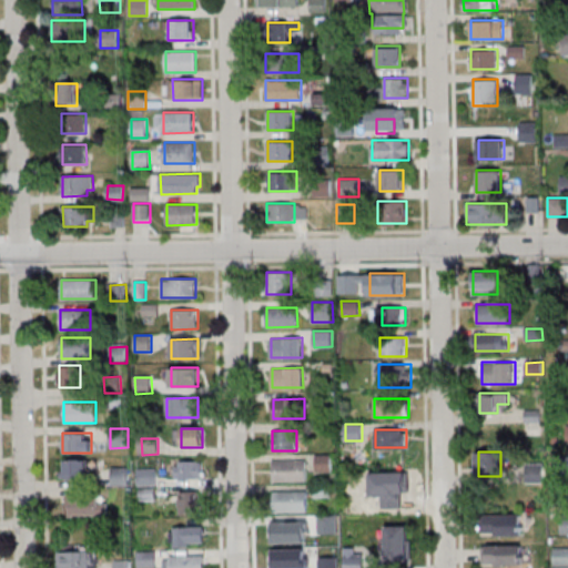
[(315,455),(332,455),(333,472),(316,472),(315,455)]
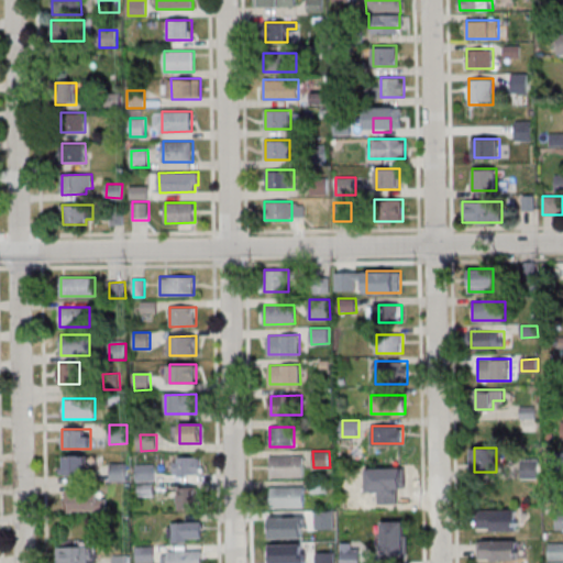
[(551,453),(562,453),(562,470),(551,470),(551,453)]
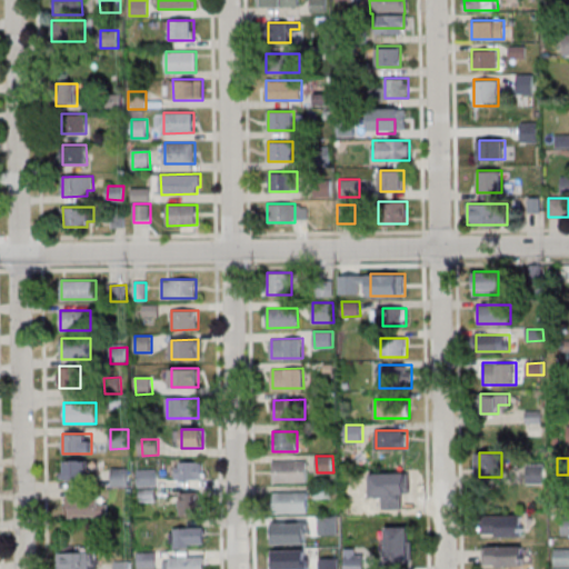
[(88,481),(88,460),(62,460),(62,481),(88,481)]
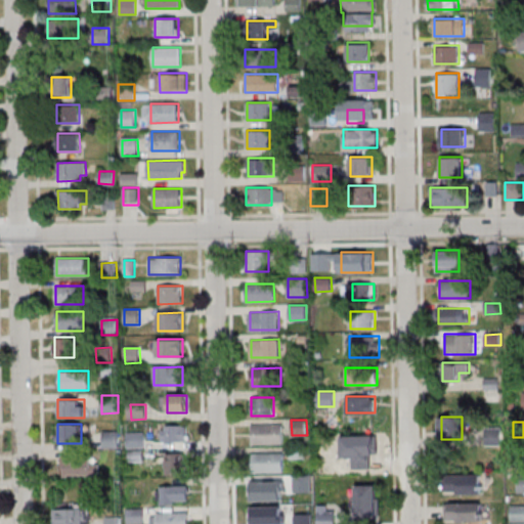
[(252,425),(282,424),(284,443),(253,444),(252,425)]
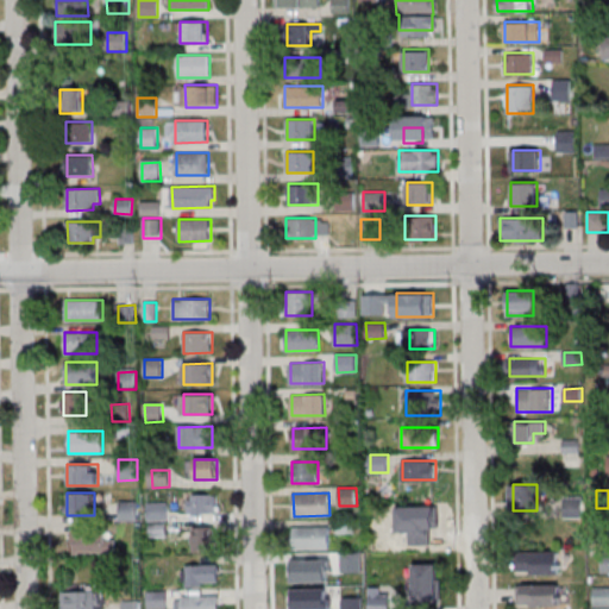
[(219,514),(219,495),(187,495),(187,514),(219,514)]
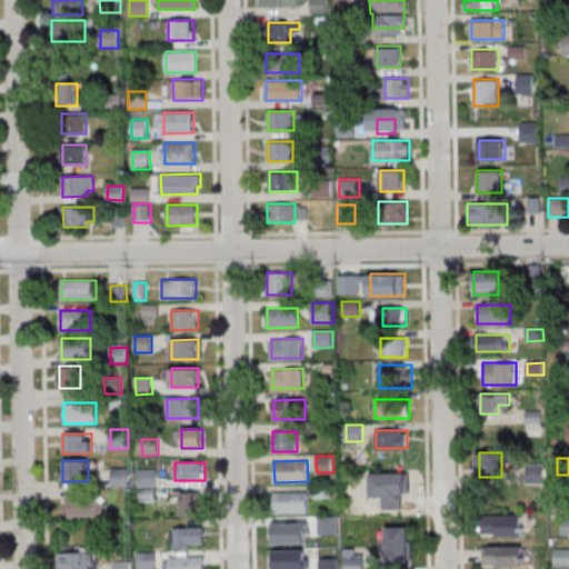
[(527,468),(543,468),(545,483),(528,485),(527,468)]
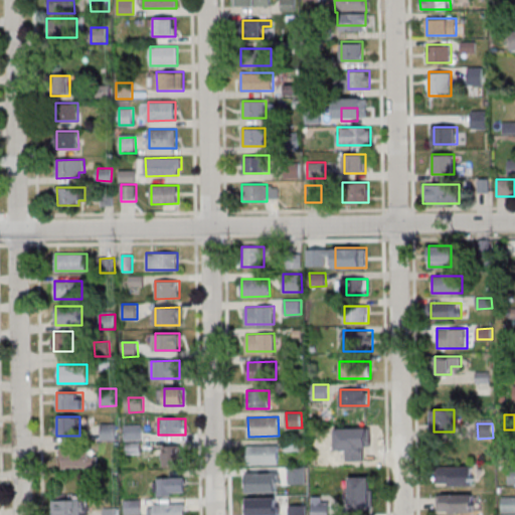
[(102,425),(117,425),(117,441),(103,441),(102,425)]
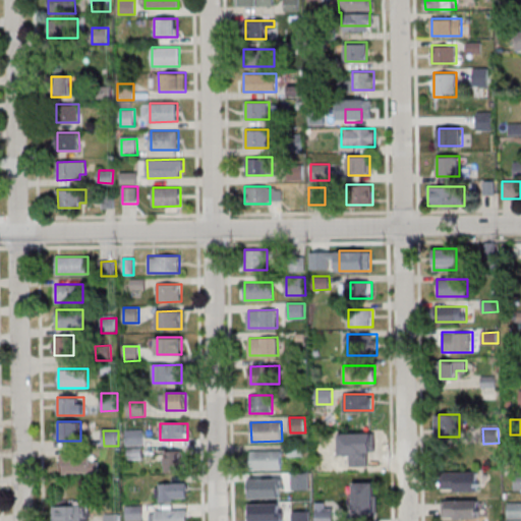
[(128,430),(143,430),(143,445),(129,446),(128,430)]
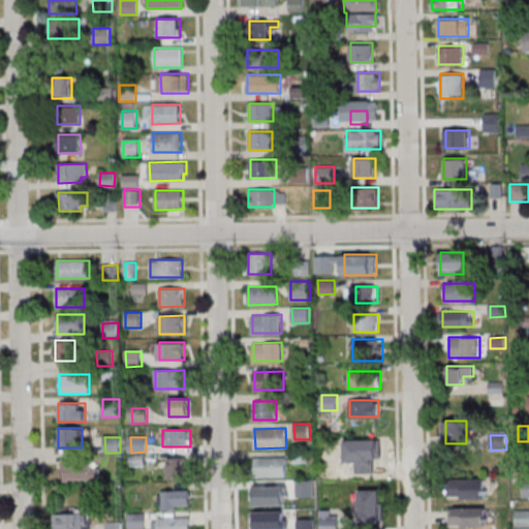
[(292,453),(308,452),(308,464),(293,464),(292,453)]
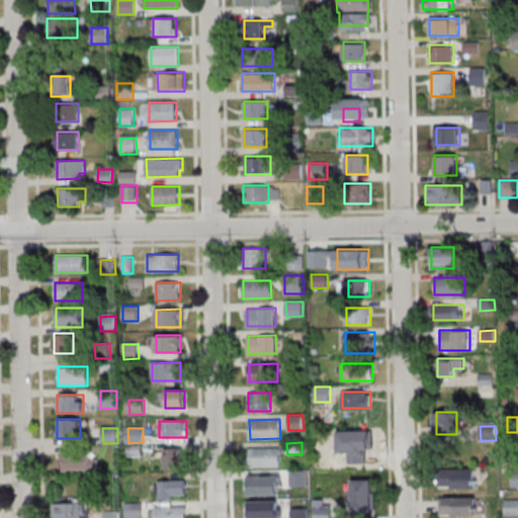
[(378,442),(350,442),(350,462),(378,462),(378,442)]
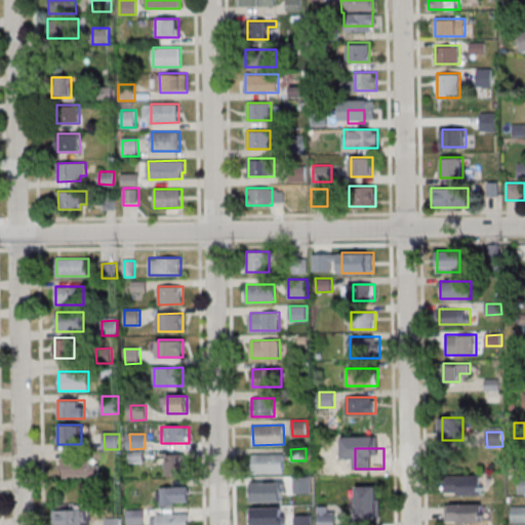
[(142,461),(142,452),(130,452),(130,461),(142,461)]
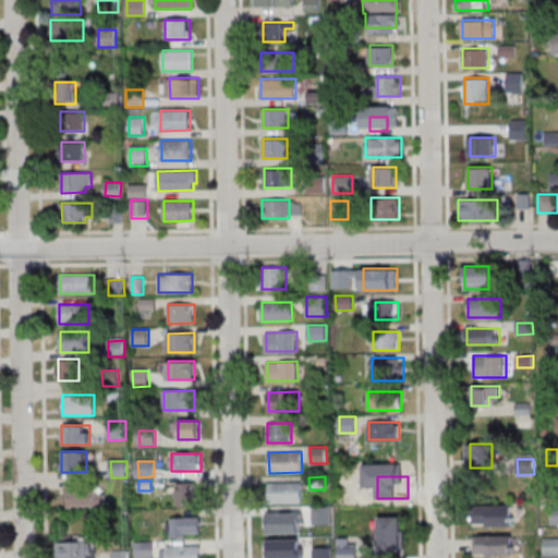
[(269,483),(301,482),(302,502),(269,504),(269,483)]
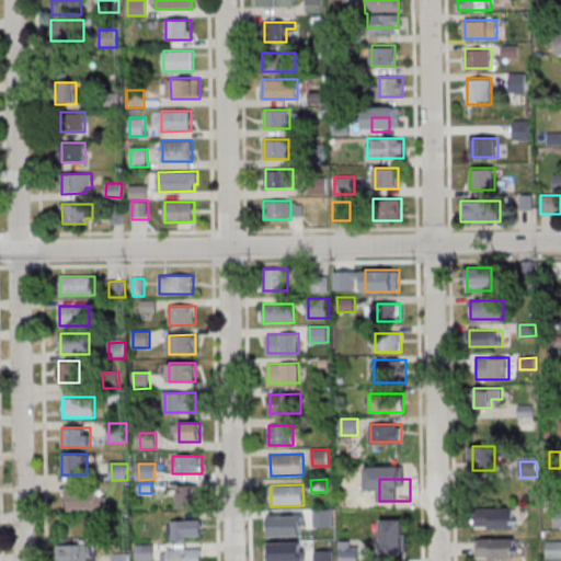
[(178,485),(178,506),(198,506),(198,485),(178,485)]
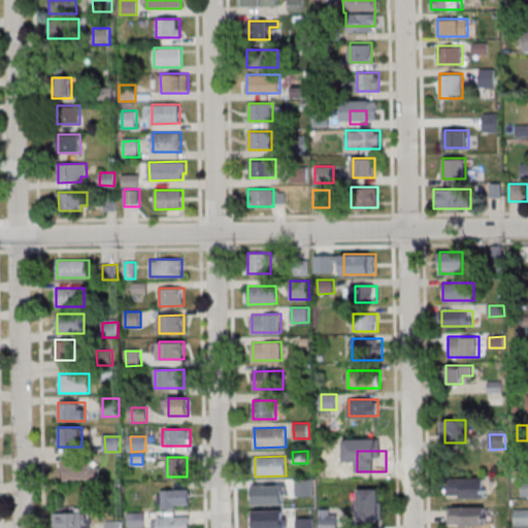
[(100,480),(100,462),(61,462),(61,480),(100,480)]
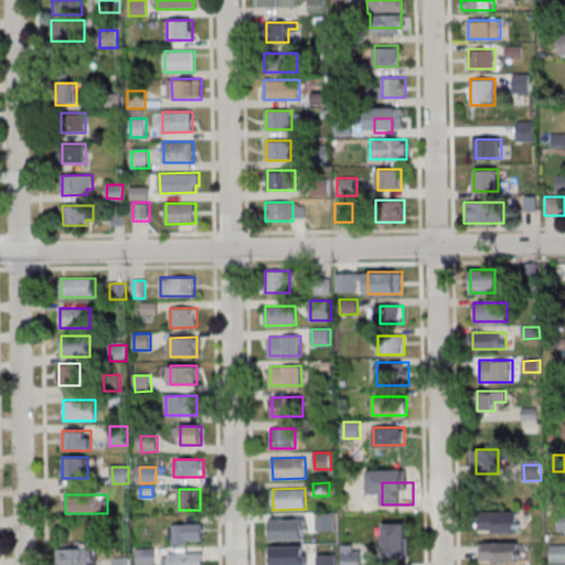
[(344,498),(360,498),(360,510),(344,510),(344,498)]
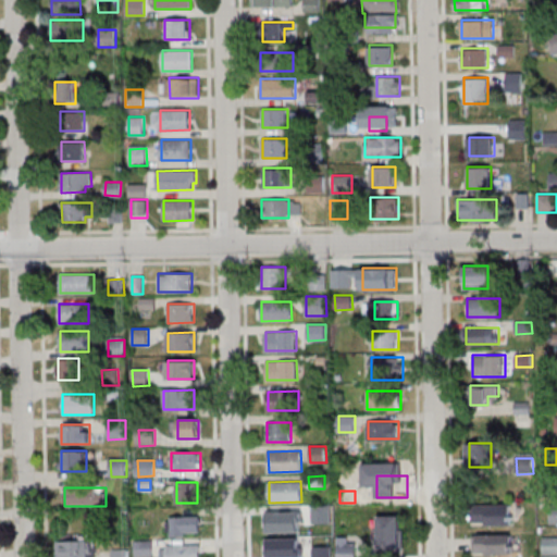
[(474,505),(511,504),(512,523),(475,524),(474,505)]
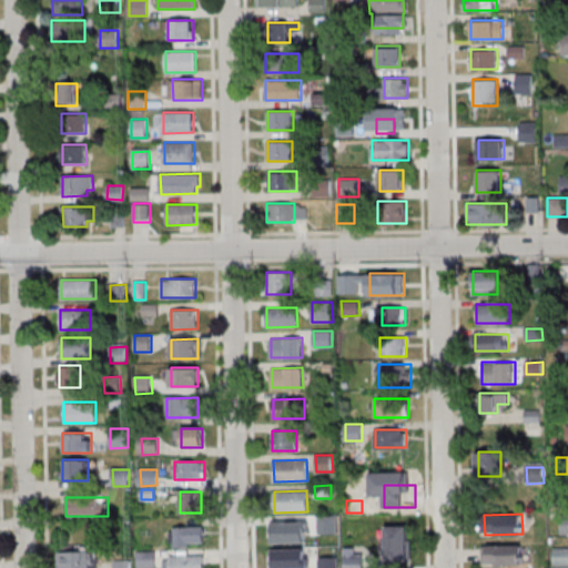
[(318,517),(335,517),(335,533),(320,534),(318,517)]
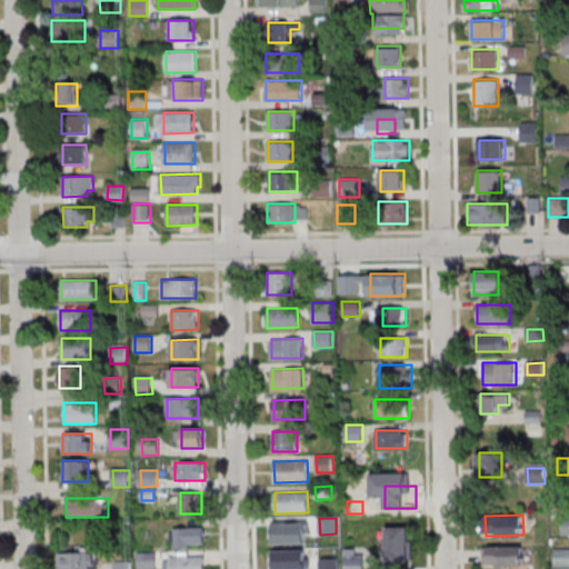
[(271,523),(309,521),(309,542),(272,543),(271,523)]
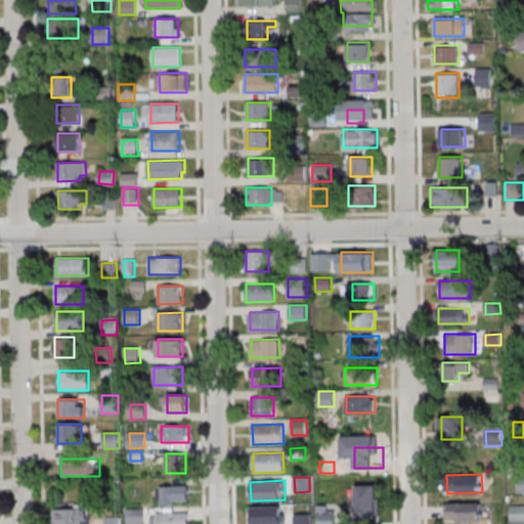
[(356,485),(377,484),(377,517),(357,518),(356,485)]
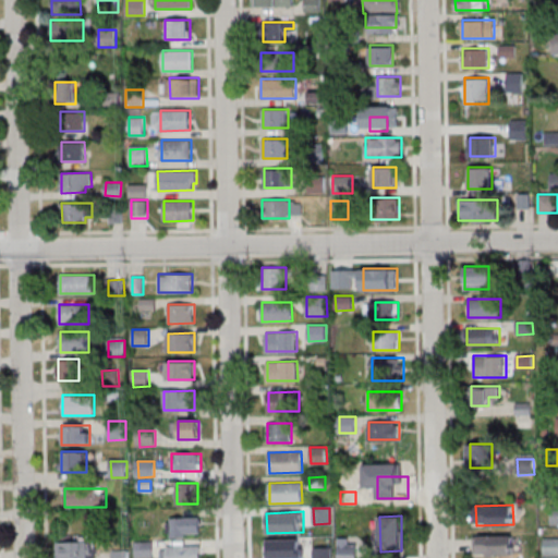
[(201,535),(201,518),(168,518),(168,535),(201,535)]
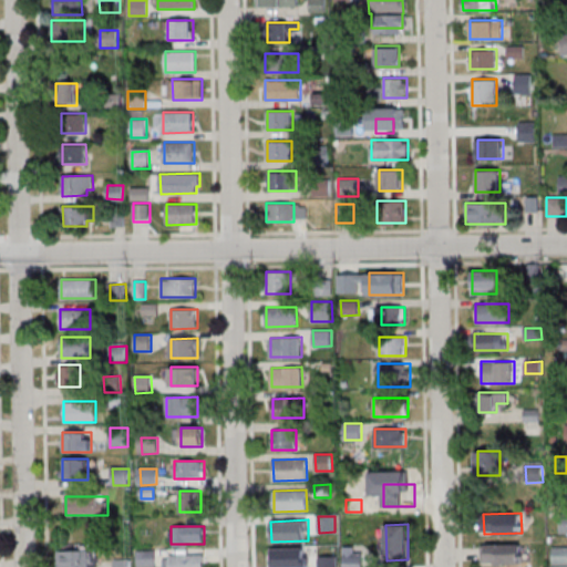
[(483,545),(521,544),(521,564),(484,565),(483,545)]
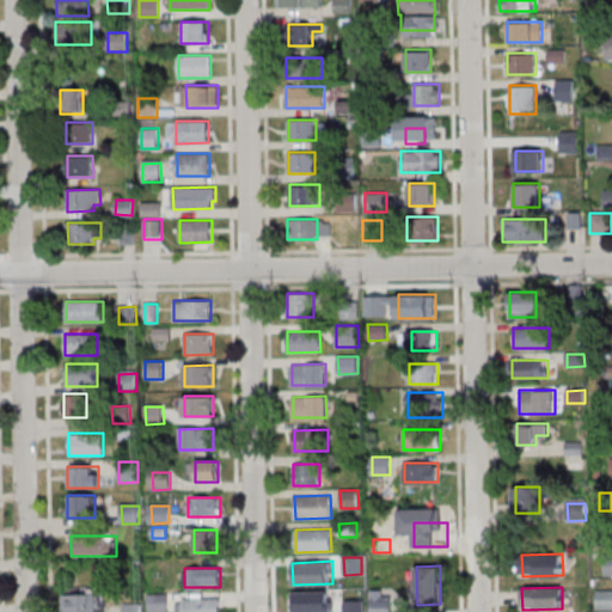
[(292,611),(292,592),(332,591),(332,611),(292,611)]
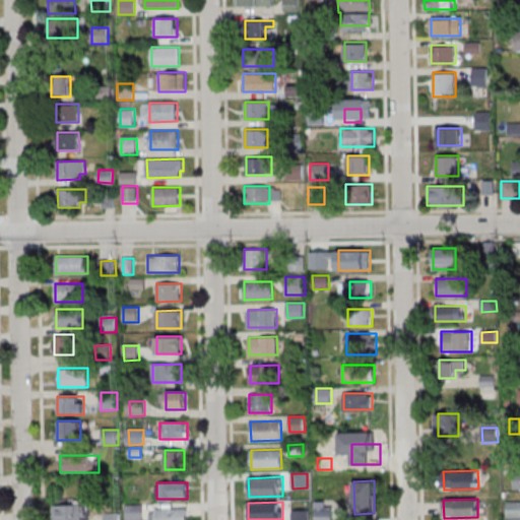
[(509,503),(519,502),(519,517),(509,517),(509,503)]
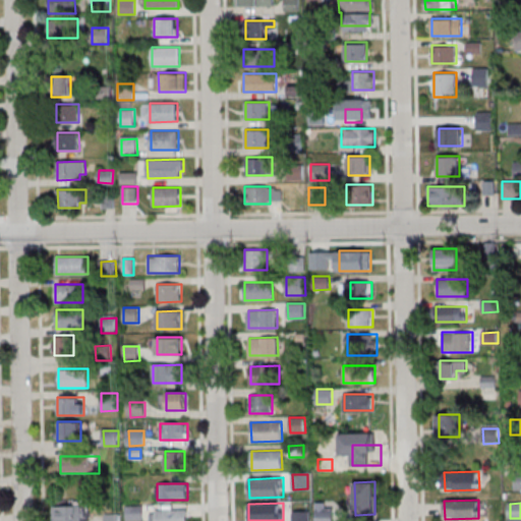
[(128,520),(127,507),(142,506),(142,520),(128,520)]
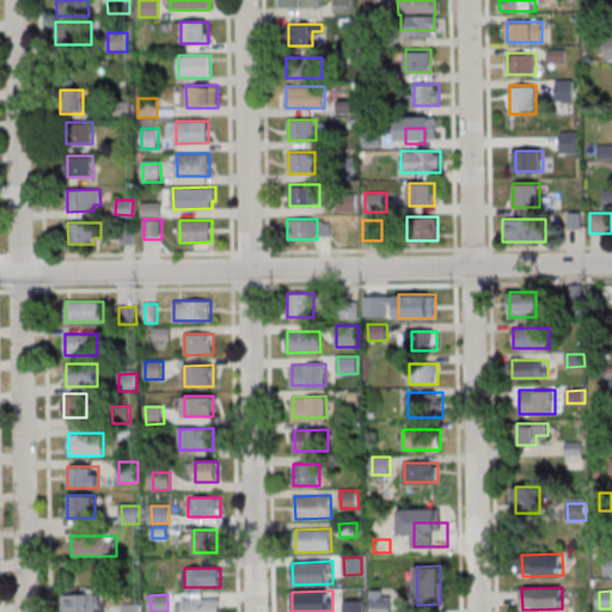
[(96,611),(96,595),(63,595),(62,611),(96,611)]
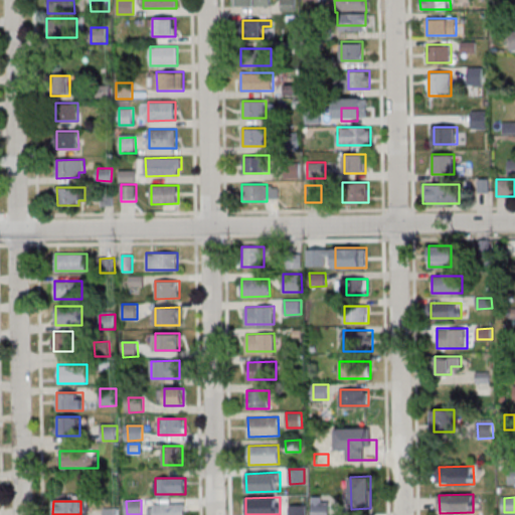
[(313,514),(313,502),(330,501),(330,514),(313,514)]
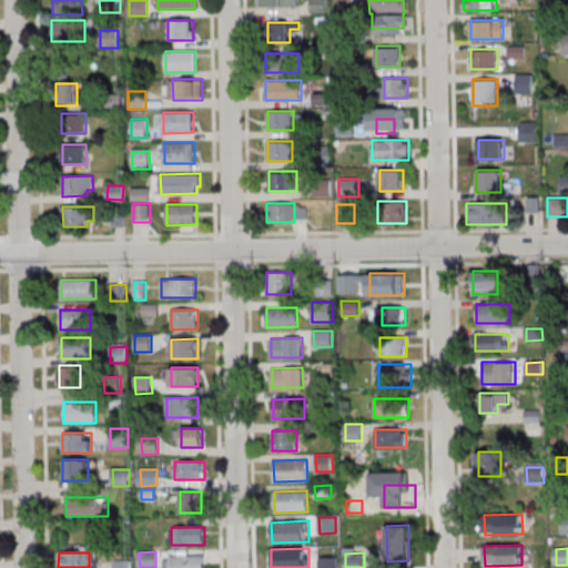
[(169,567),(169,556),(204,555),(204,567),(169,567)]
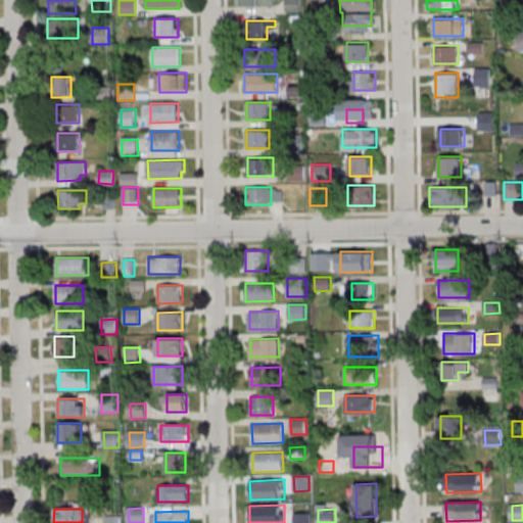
[(294,522),(294,514),(310,513),(310,522),(294,522)]
